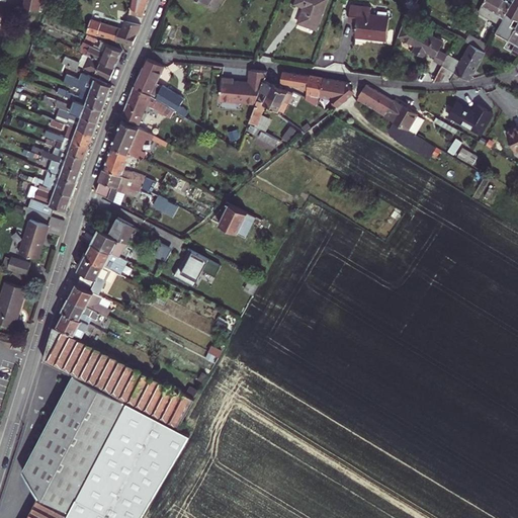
[(24,0),(23,7),(41,11),(47,0),(24,0)]
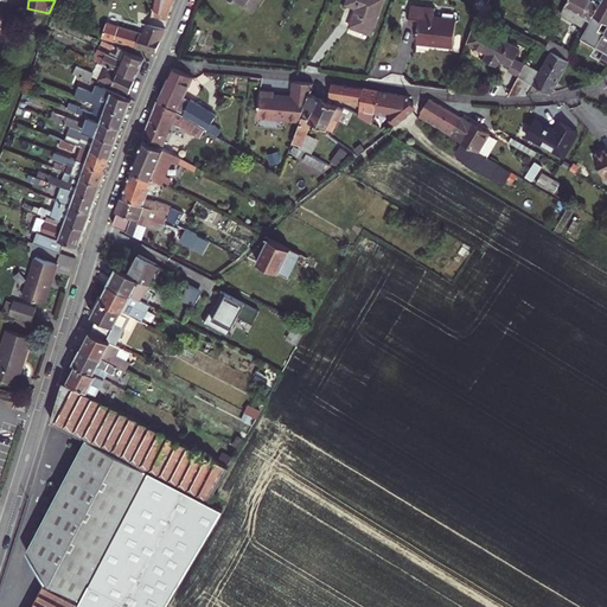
[(167,20),(174,0),(154,0),(153,17),(167,20)]
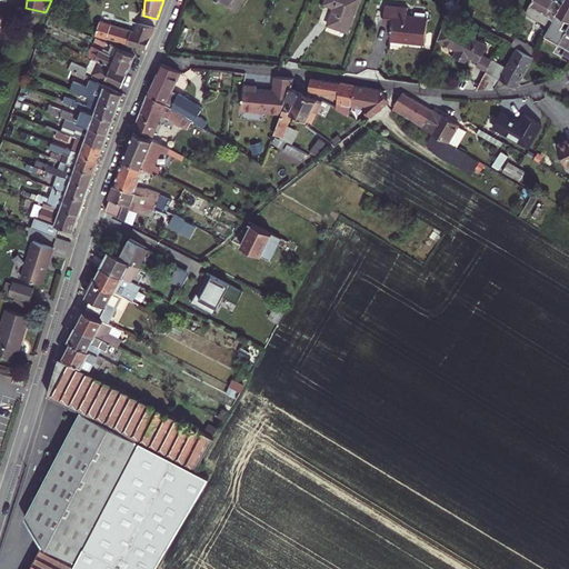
[(348,32),(359,0),(326,0),(325,5),(333,8),(328,25),(348,32)]
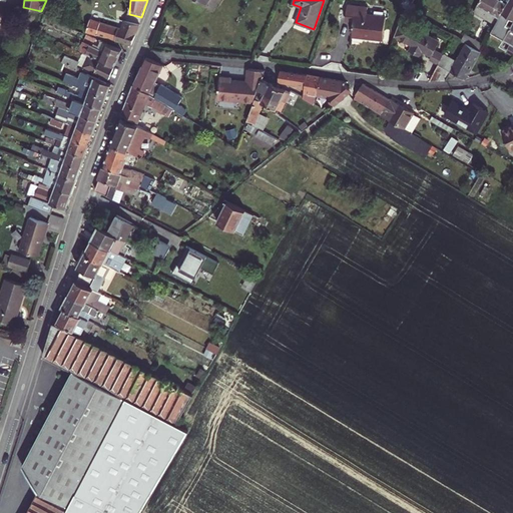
[(480,0),(474,11),(496,24),(509,0),(480,0)]
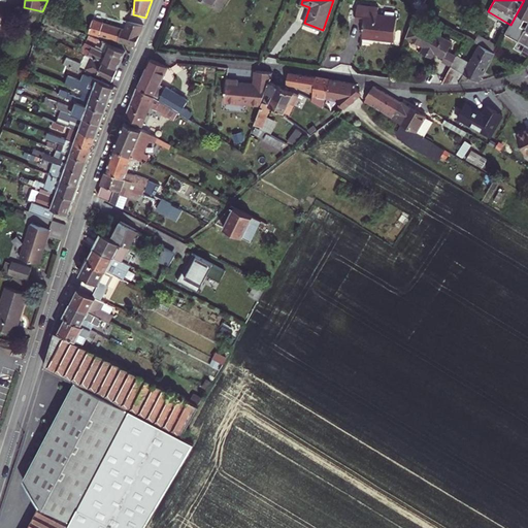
[(527,0),(524,0),(510,25),(506,33),(515,38),(519,39),(527,22),(527,0)]
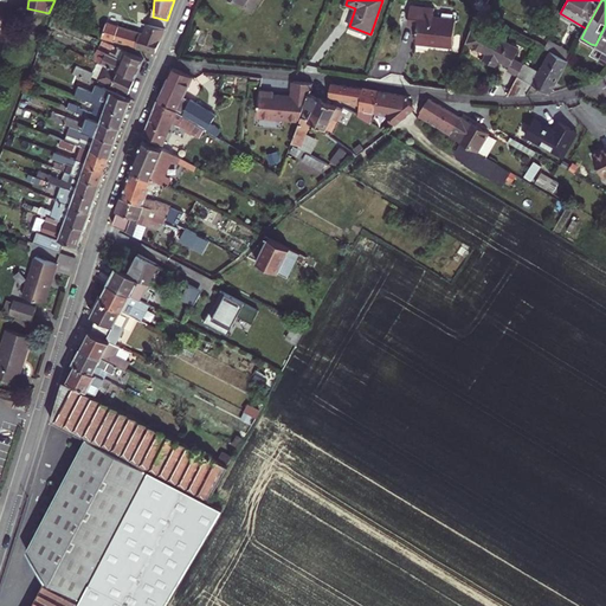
[(453,46),(456,20),(453,19),(445,19),(433,17),(434,8),(411,6),(408,24),(418,25),(417,42),(453,46)]
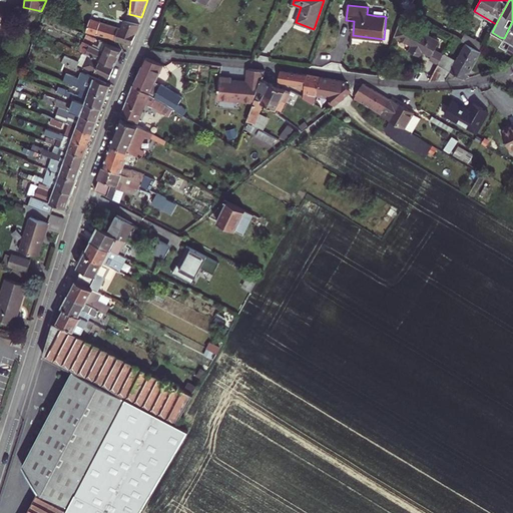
[(396,35),(413,44),(410,50),(420,55),(423,50),(433,55),(435,49),(440,42),(405,23),(411,13),(405,9),(396,35)]
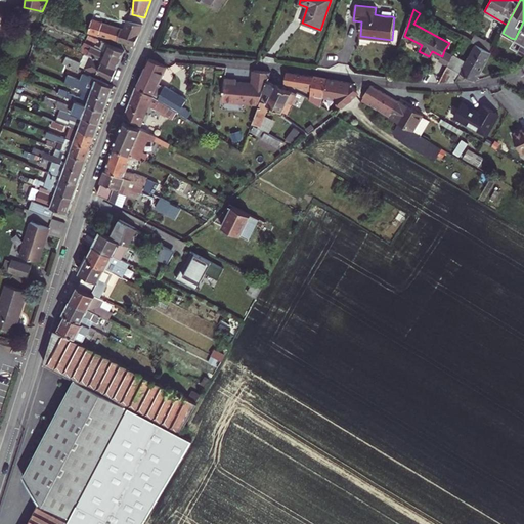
[(127,22),(126,30),(92,19),(89,33),(129,44),(134,46),(143,26),(127,22)]
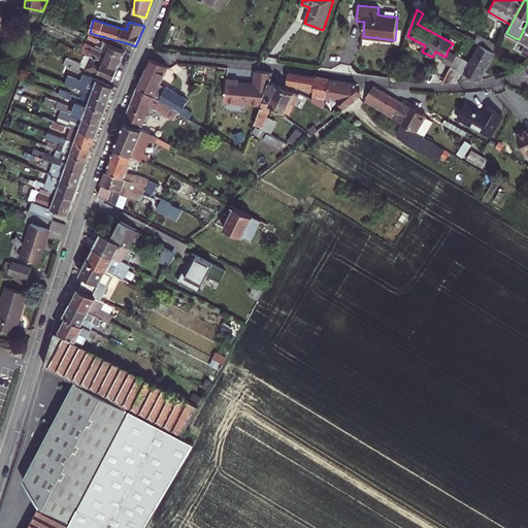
[(527,46),(527,22),(519,39),(527,44),(526,45),(527,46)]
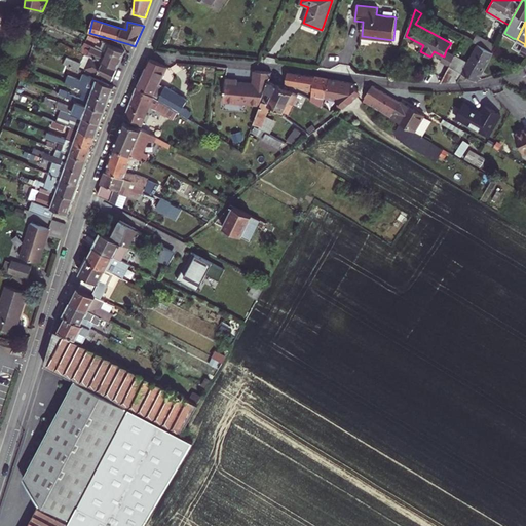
[(513,38),(504,33),(502,38),(511,42),(513,38)]
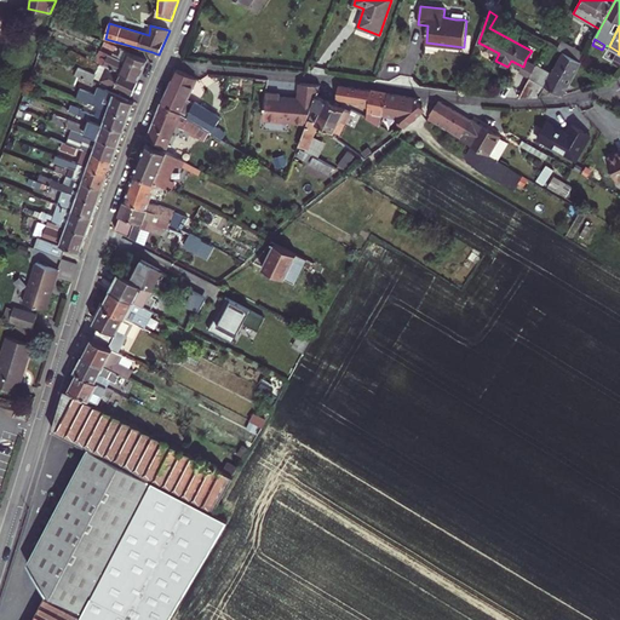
[(581,62),(586,53),(562,41),(557,49),(563,52),(581,62)]
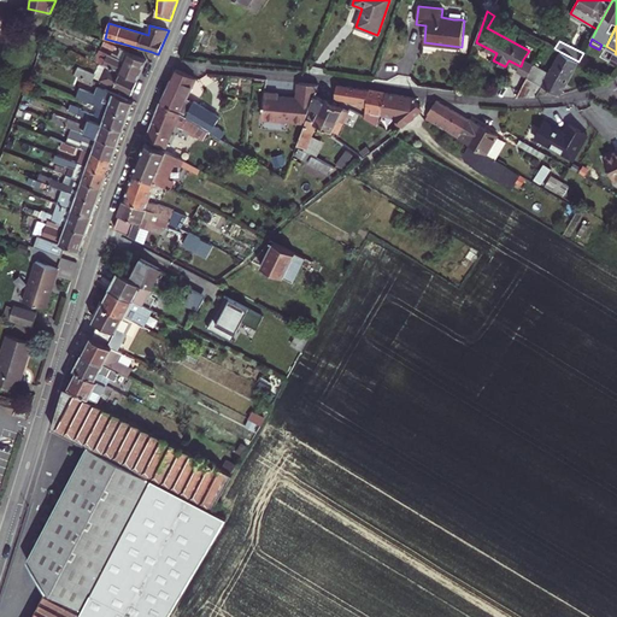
[(100,51),(95,62),(100,64),(106,66),(137,80),(146,60),(122,50),(117,59),(100,51)]
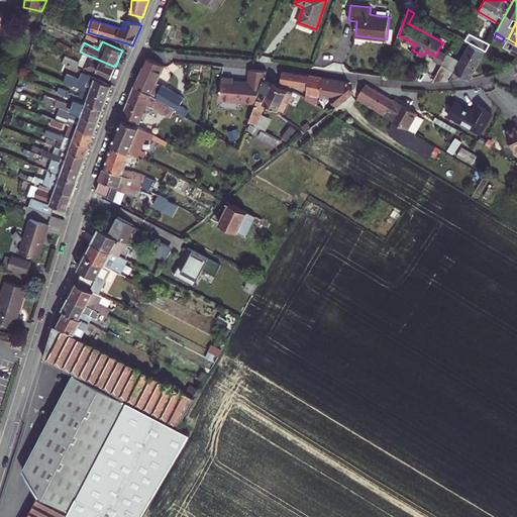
[(485,52),(470,43),(460,62),(448,55),(447,55),(442,65),(433,81),(450,81),(454,72),(469,80),(485,52)]
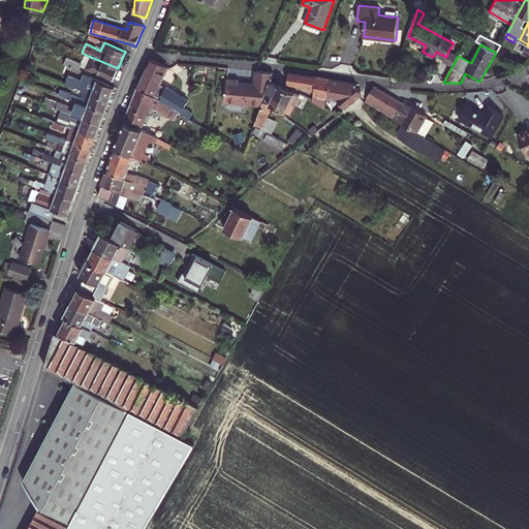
[(458,56),(448,51),(446,57),(443,61),(453,66),(458,56)]
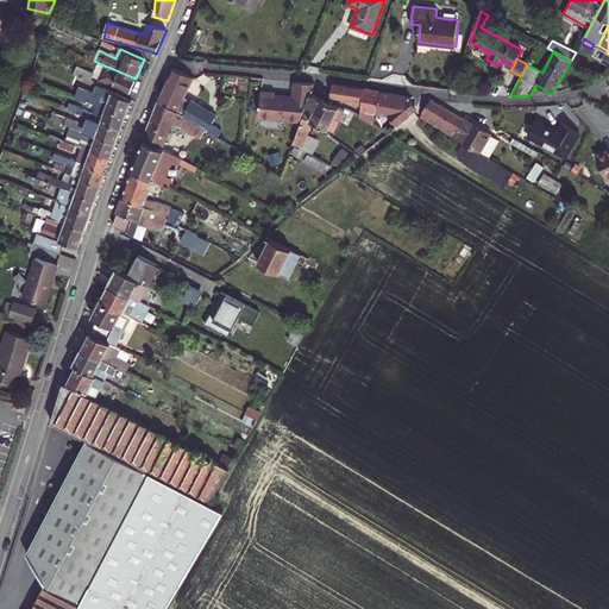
[(105,66),(99,63),(94,74),(93,76),(99,79),(105,66)]
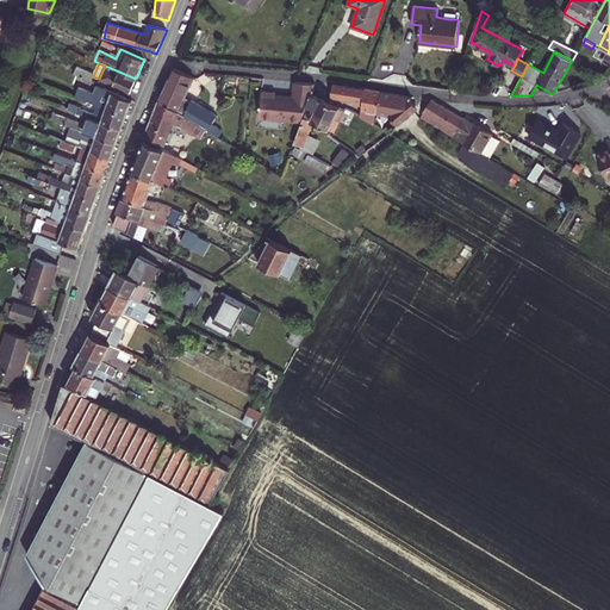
[(136,79),(105,66),(99,79),(130,94),(136,79)]
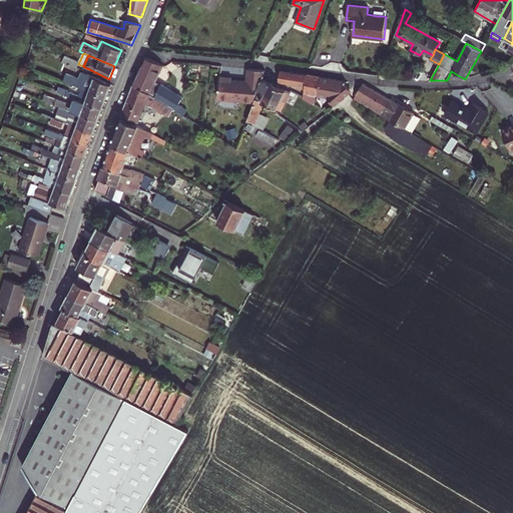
[(65,56),(62,62),(76,68),(77,66),(78,64),(79,62),(65,56)]
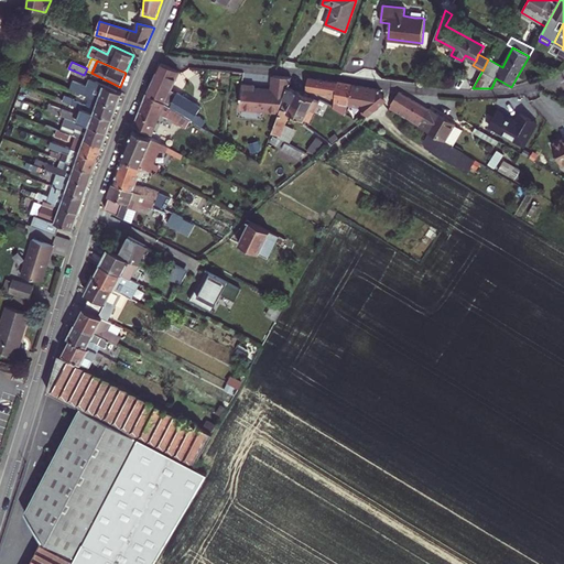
[(171,90),(180,72),(160,63),(147,93),(187,118),(191,120),(198,125),(202,119),(196,116),(201,107),(177,93),(176,94),(171,90)]
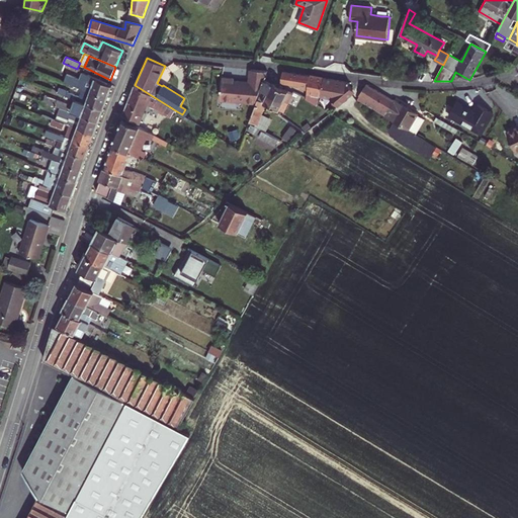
[(255,103),(268,71),(250,69),(249,81),(234,80),(234,78),(223,77),(220,99),(255,103)]
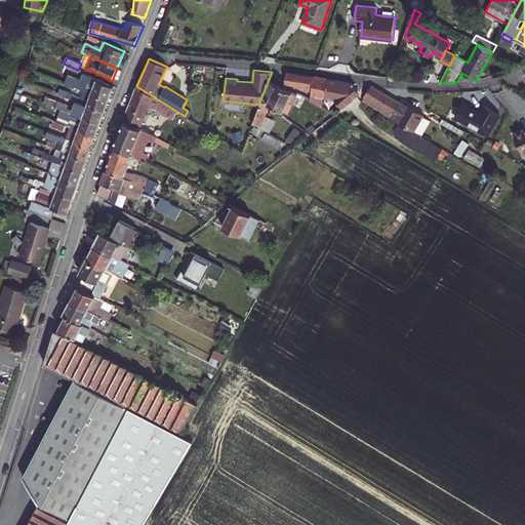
[(315,76),(287,72),(285,84),(313,88),(315,76)]
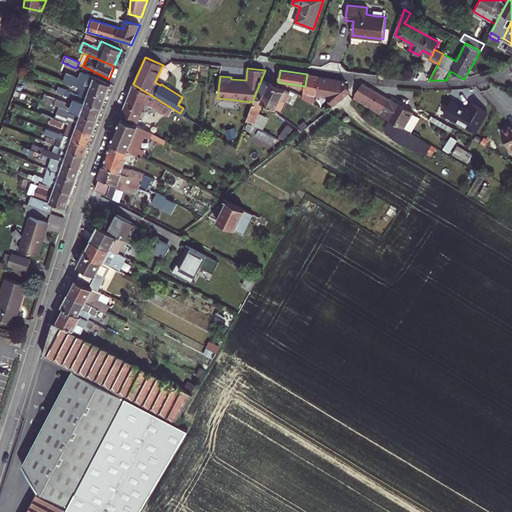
[(66,74),(64,81),(82,88),(107,96),(111,84),(107,82),(87,73),(84,81),(66,74)]
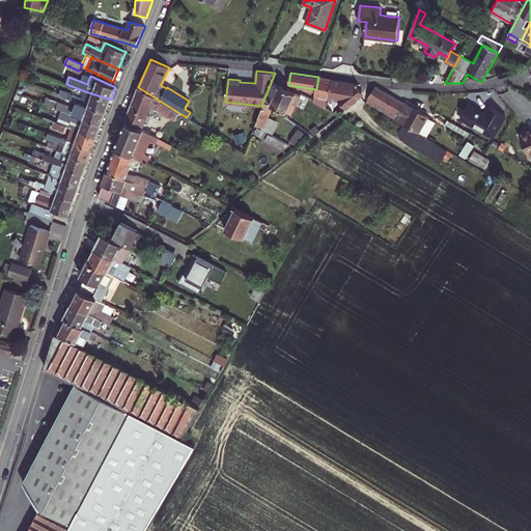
[(329,99),(331,80),(318,77),(316,89),(314,101),(324,106),(325,107),(329,99)]
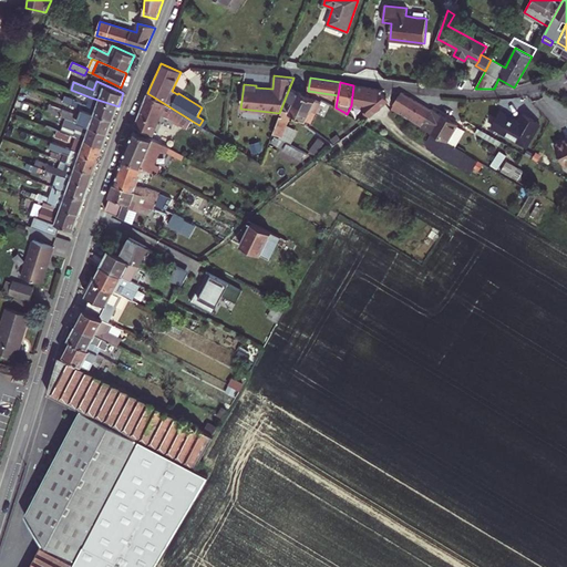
[(387,98),(379,89),(353,85),(351,105),(361,107),(369,116),(384,102),(387,98)]
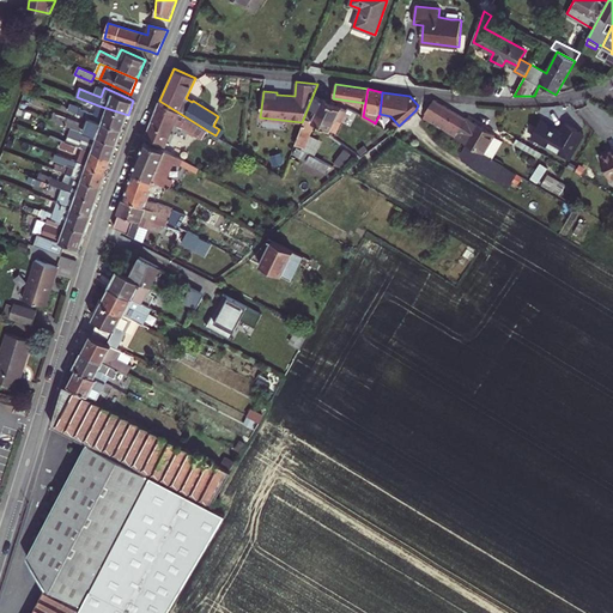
[(341,122),(346,110),(314,95),(313,96),(309,107),(337,119),(341,122)]
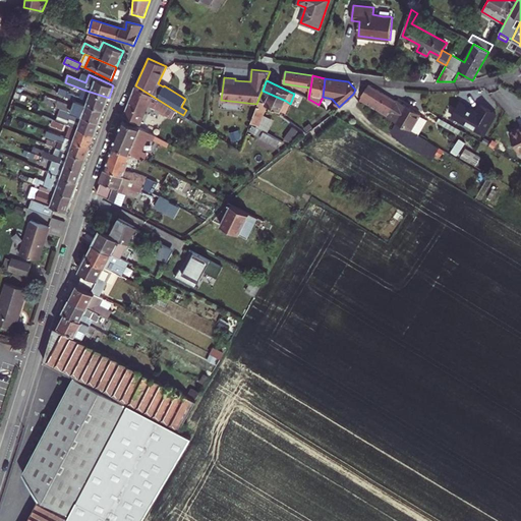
[(170,114),(173,109),(135,85),(124,115),(125,116),(140,124),(141,123),(149,105),(166,111),(170,114)]
